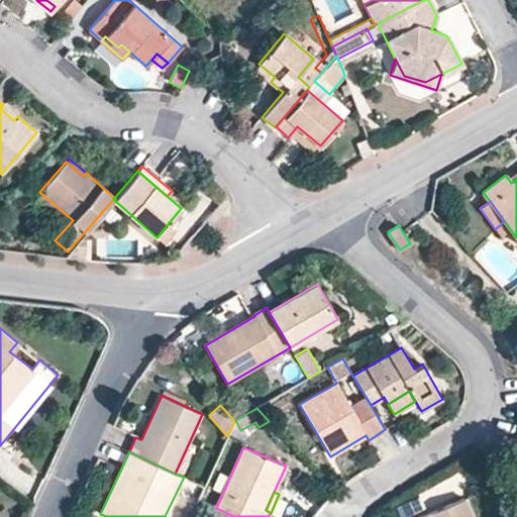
[(190,516),(197,503),(180,496),(176,506),(183,509),(178,516),(190,516)]
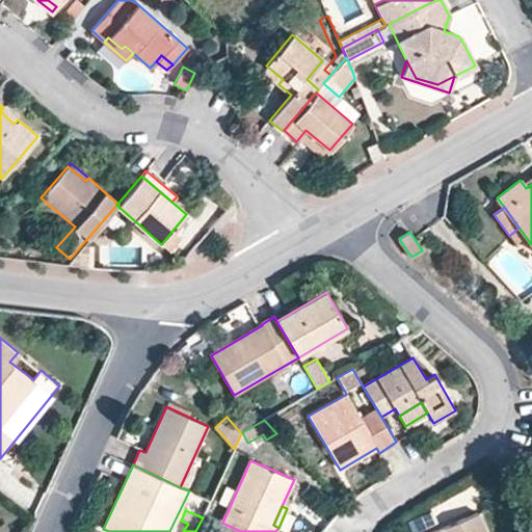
[(485,531),(478,513),(431,531),(485,531)]
